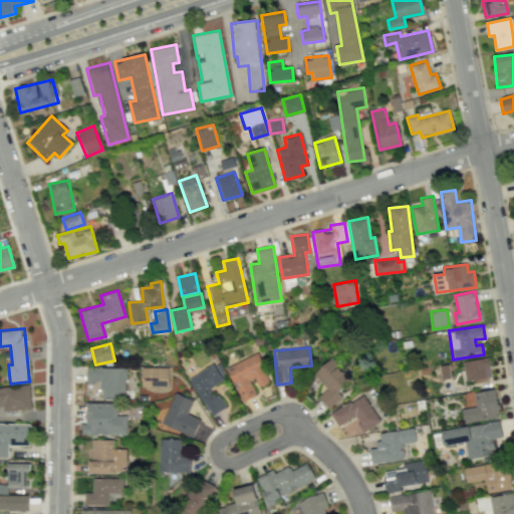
[(226,366),(240,402),(258,395),(255,388),(270,381),(258,353),(226,366)]
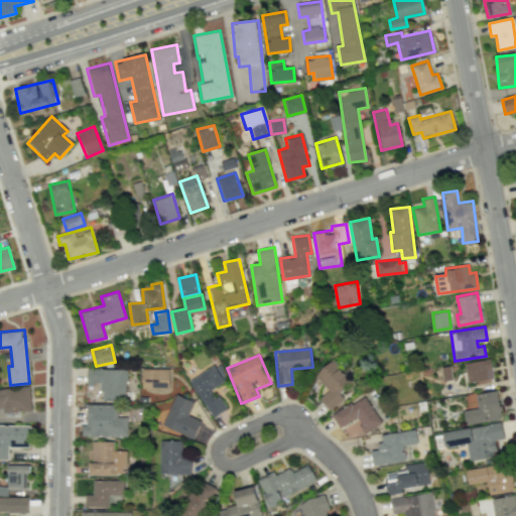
[(493,379),(491,359),(465,362),(467,382),(493,379)]
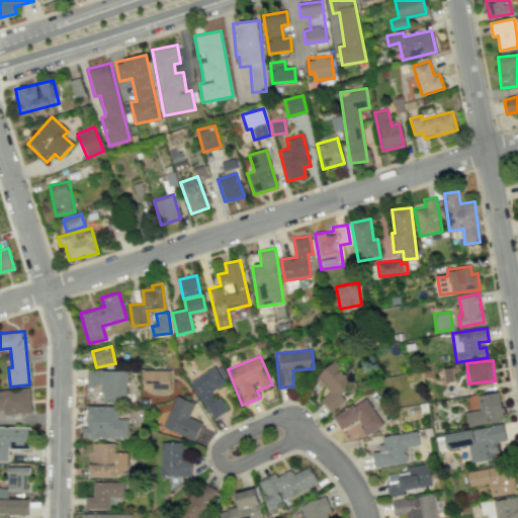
[(341,395),(353,382),(333,361),(317,377),(330,392),(321,400),(332,412),(345,400),(341,395)]
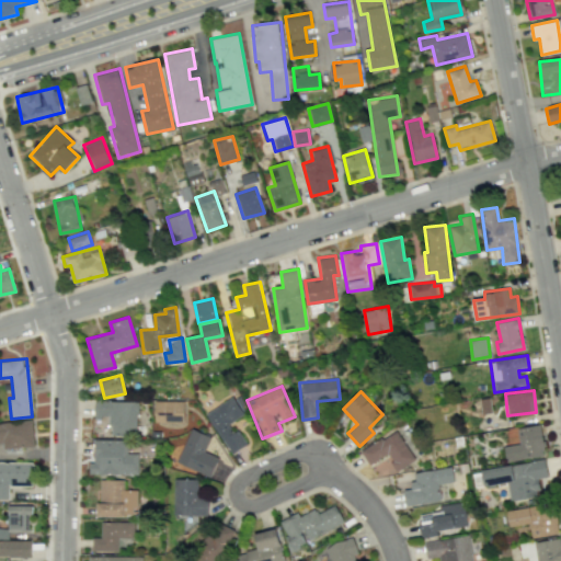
[(245,445),(231,422),(244,414),(233,396),(206,413),(230,454),(245,445)]
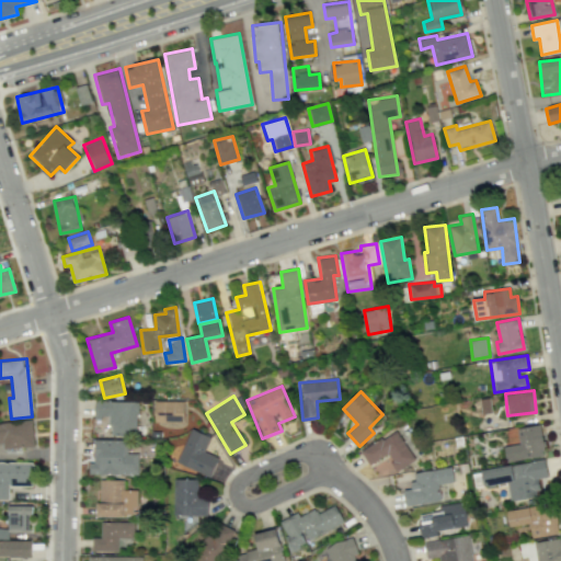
[(110,435),(137,435),(136,400),(93,401),(94,418),(110,418),(110,435)]
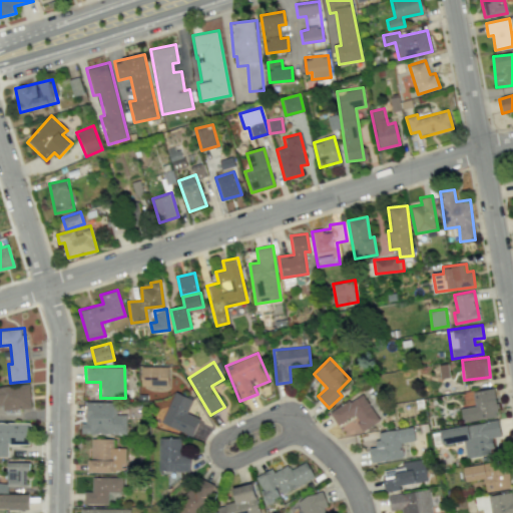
[(2,411),(31,408),(29,388),(0,390),(0,409),(2,410),(2,411)]
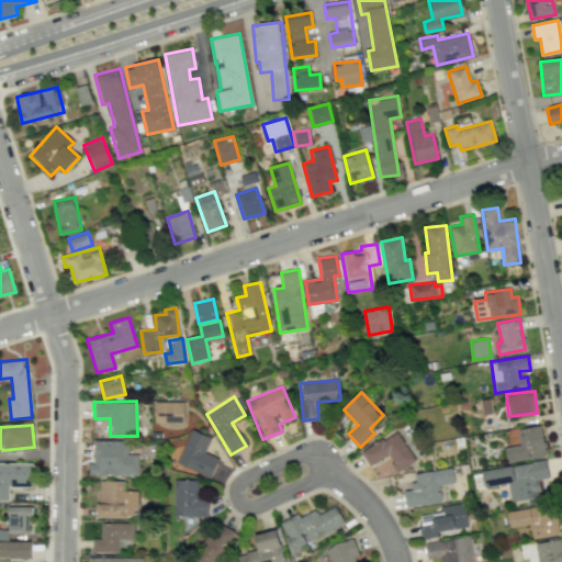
[(505,447),(506,461),(546,457),(542,426),(516,428),(518,445),(505,447)]
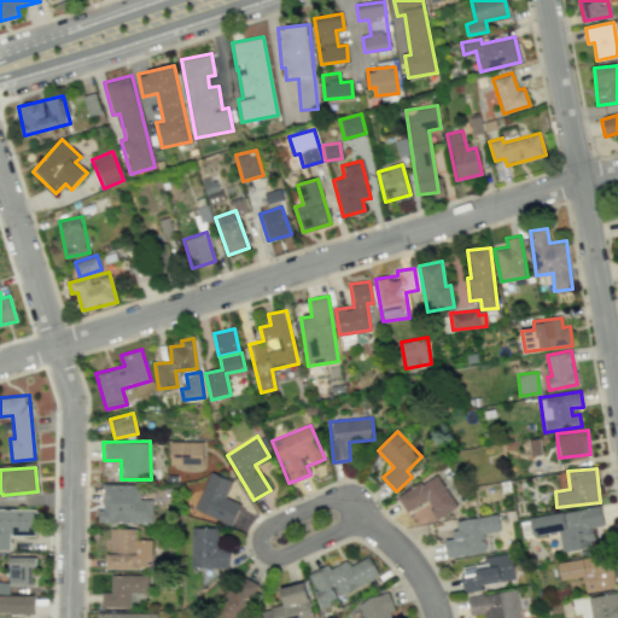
[(240,503),(226,497),(233,481),(210,472),(194,509),(232,525),(240,503)]
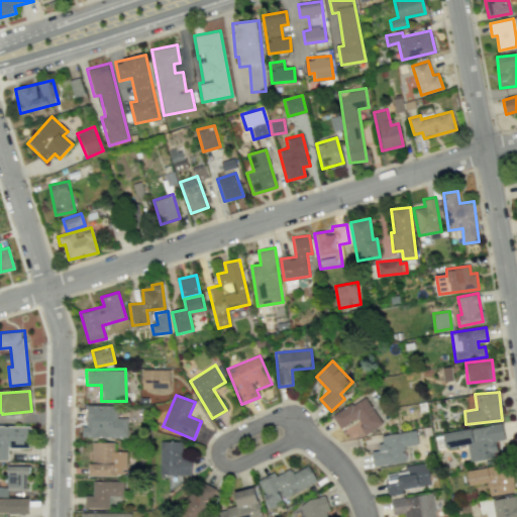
[(356,419),(366,433),(382,423),(366,396),(332,415),(340,428),(356,419)]
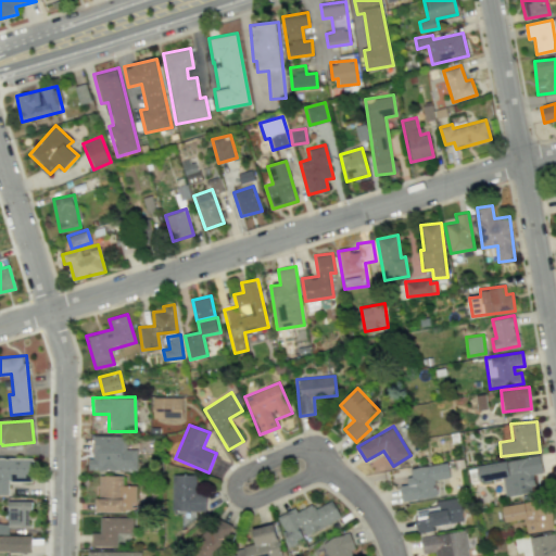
[(137,450),(126,449),(126,437),(92,436),(92,458),(88,458),(88,469),(137,470),(137,450)]
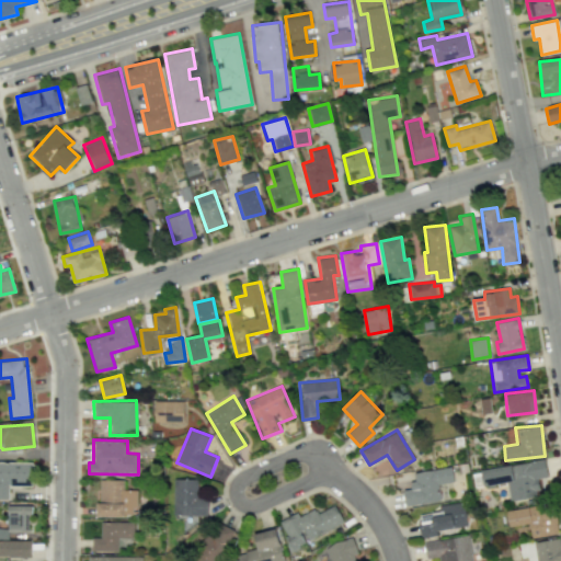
[(481,469),(484,487),(506,483),(510,501),(541,496),(538,478),(547,477),(545,460),(481,469)]
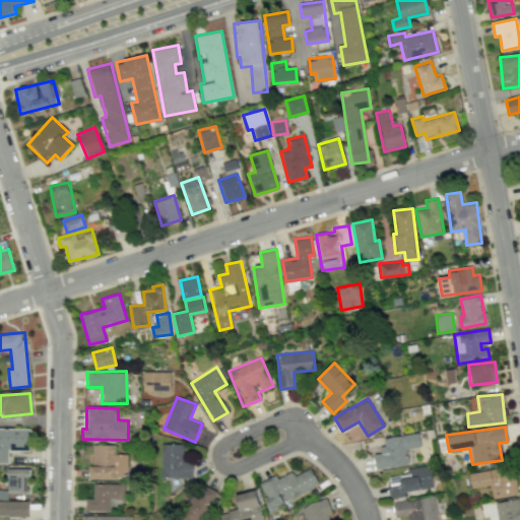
[(0,462),(7,463),(8,450),(30,451),(30,429),(0,428),(0,462)]
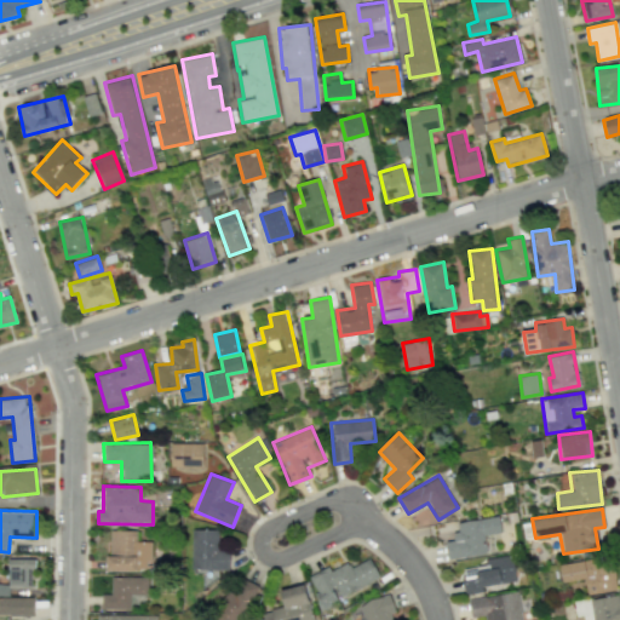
[(448,560),(487,554),(484,535),(501,533),(499,516),(454,522),(457,539),(446,541),(448,560)]
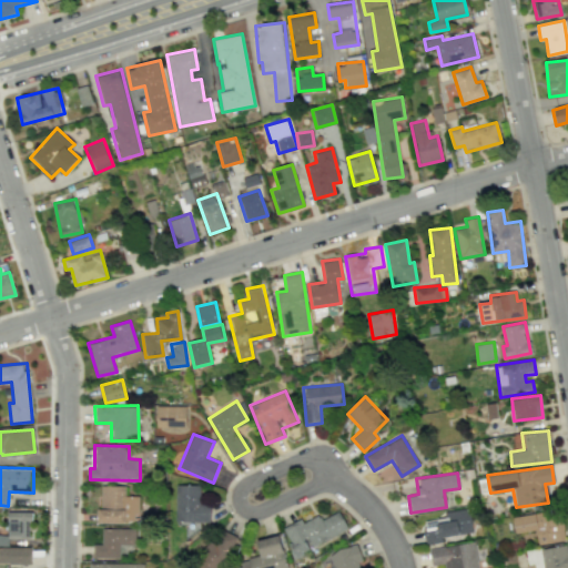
[(125,486),(100,485),(99,521),(138,523),(138,496),(125,496),(125,486)]
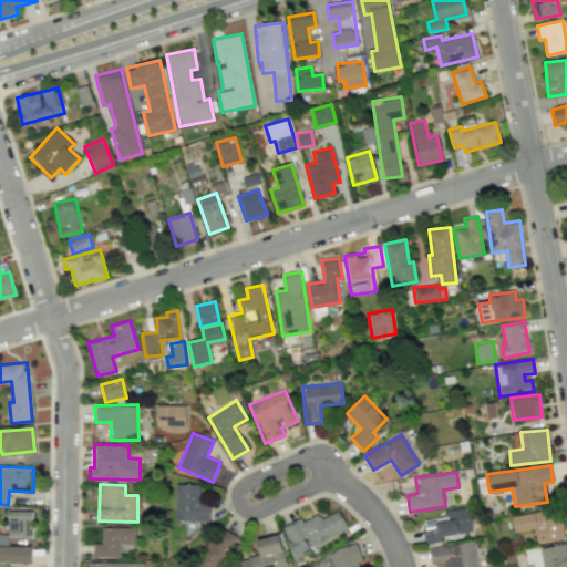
[(199,484),(175,484),(176,522),(210,521),(210,503),(199,503),(199,484)]
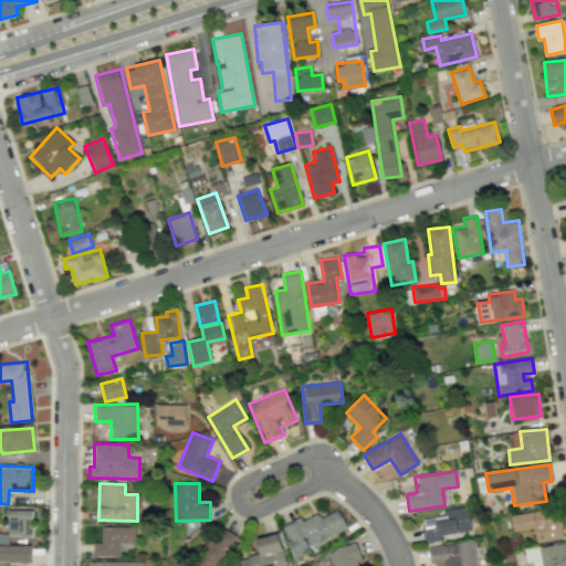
[(442,509),(443,516),(421,519),(425,542),(442,541),(441,534),(472,531),(469,506),(442,509)]
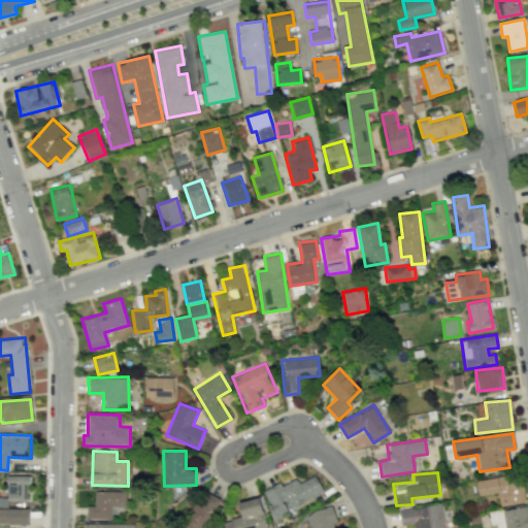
[(324,492),(316,474),(299,483),(296,479),(283,486),(281,482),(262,491),(274,517),(324,492)]
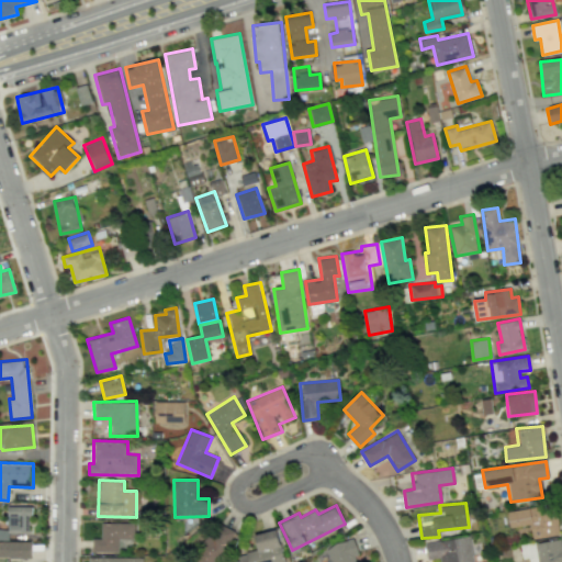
[(508,510),(509,527),(530,525),(531,538),(558,535),(554,505),(508,510)]
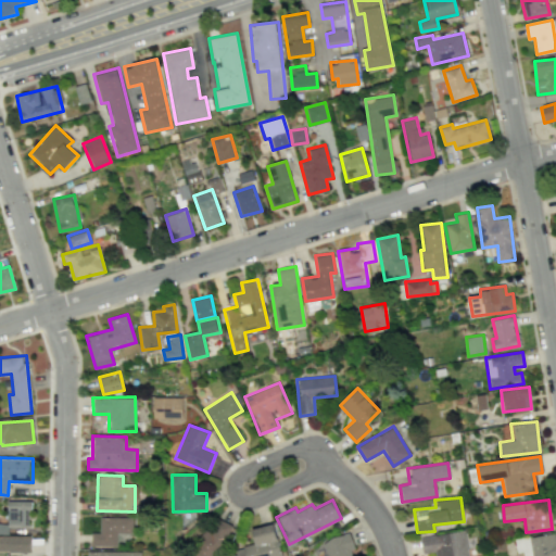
[(30,501),(8,501),(7,528),(29,528),(30,501)]
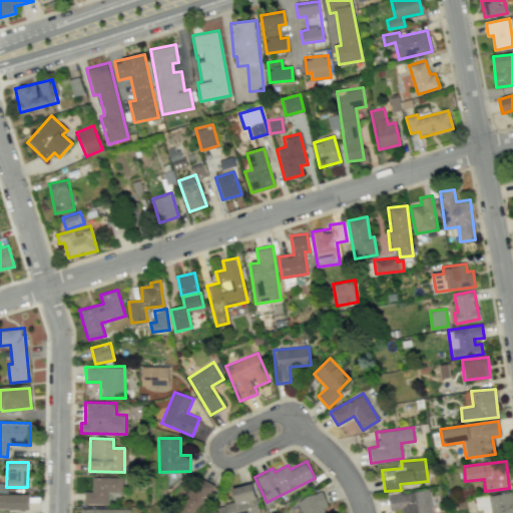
[(83,503),(108,504),(108,491),(122,491),(122,477),(92,476),(91,491),(84,491),(83,503)]
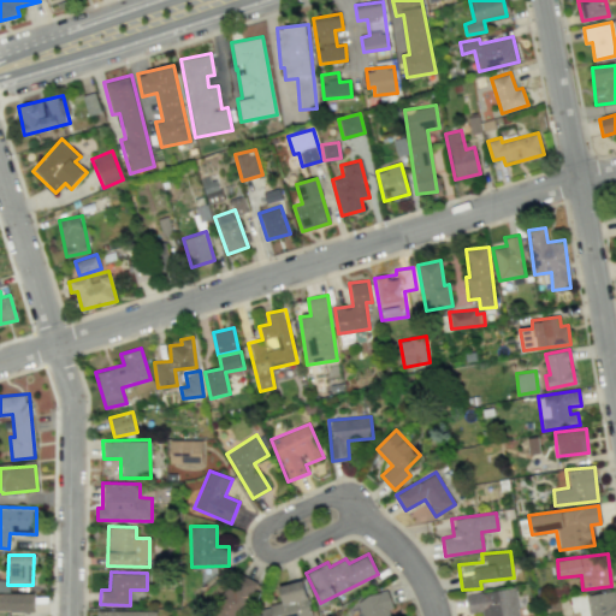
[(241,615),(255,580),(240,574),(234,588),(225,585),(213,615),(241,615)]
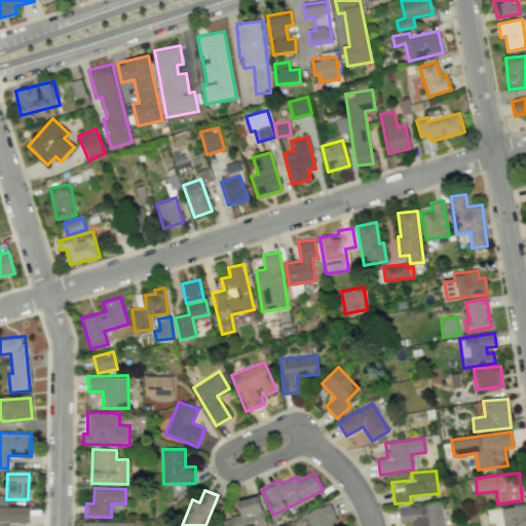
[(238,500),(241,514),(220,520),(221,525),(267,525),(260,495),(238,500)]
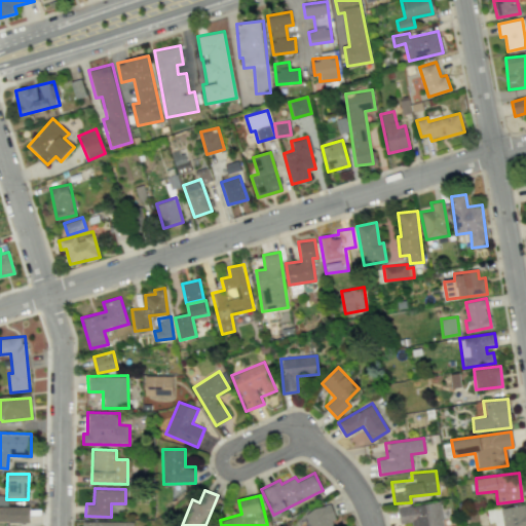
[(404,525),(443,525),(439,501),(398,509),(401,525),(404,524),(404,525)]
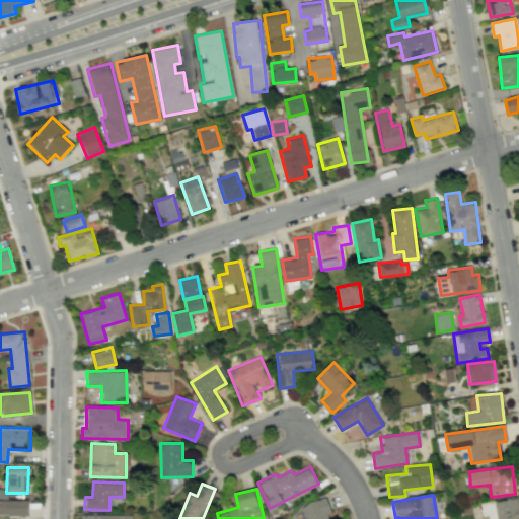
[(299,518),(331,518),(326,498),(300,505),(303,518),(299,518)]
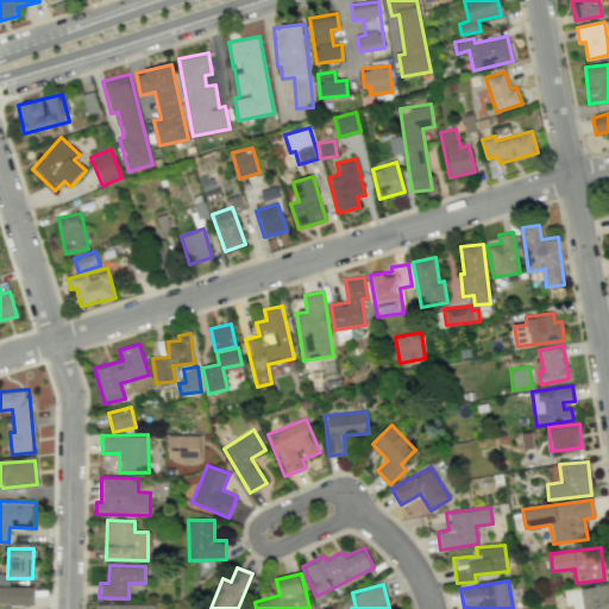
[(33,585),(0,585),(0,603),(33,603),(33,585)]
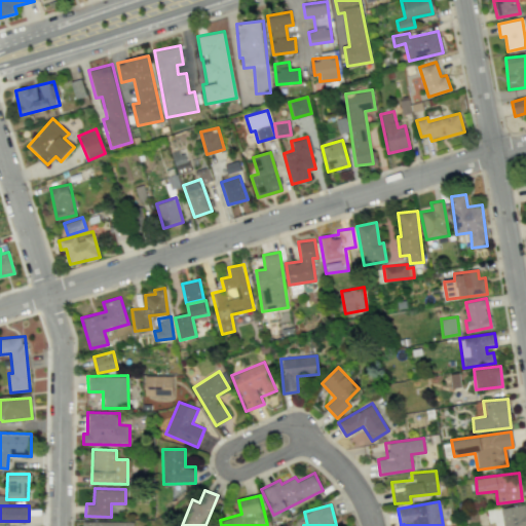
[(506,525),(525,525),(525,506),(488,508),(488,525),(506,525)]
